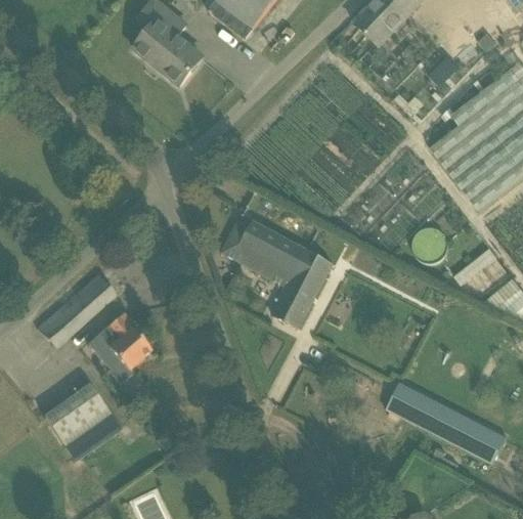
[(148,28),(132,47),(149,60),(150,59),(160,68),(177,82),(176,82),(179,85),(190,70),(188,69),(201,54),(177,36),(188,23),(160,0),(148,0),(135,17),(148,28)]
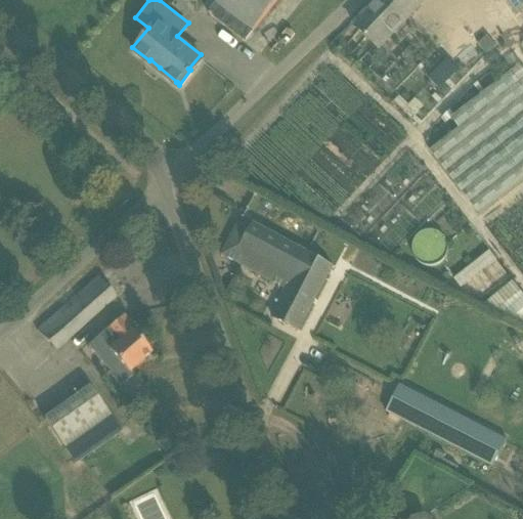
[(214,0),(207,9),(244,38),(272,0),(214,0)]
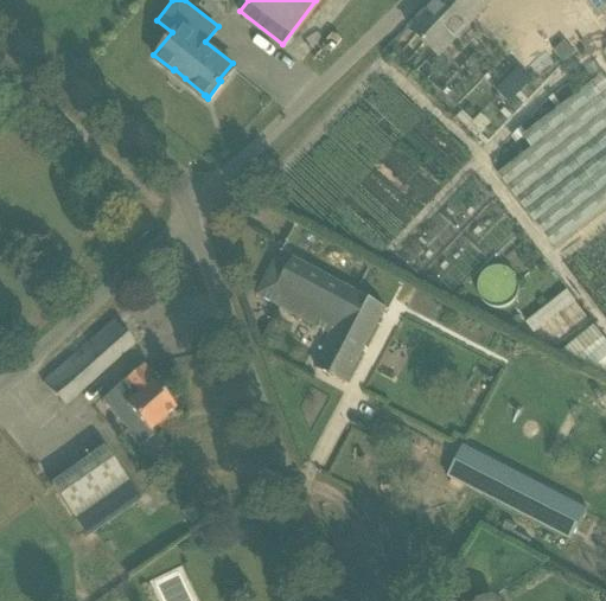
[(434,0),(409,26),(441,56),(492,0),(434,0)]
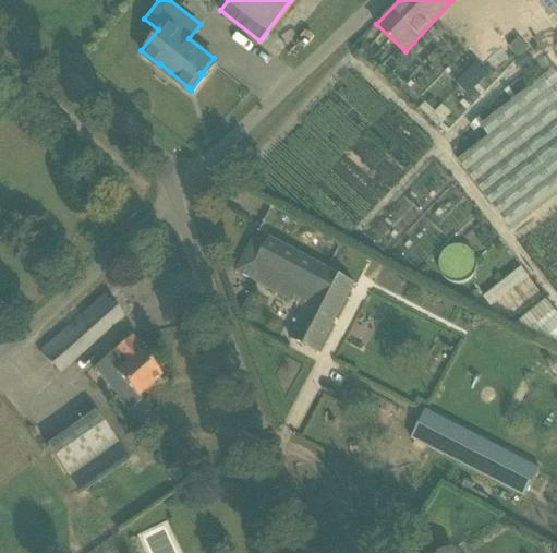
[(516,55),(527,46),(518,35),(507,44),(516,55)]
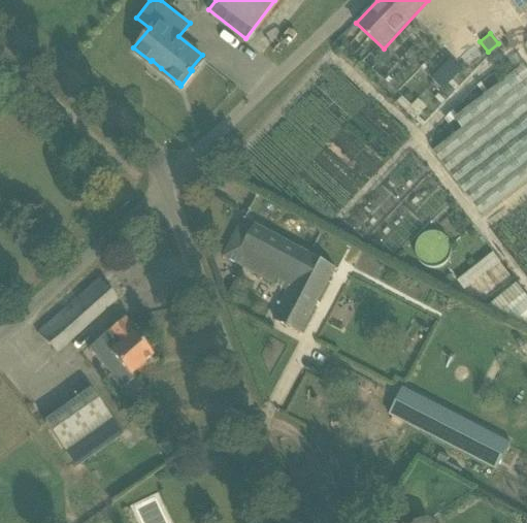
[(526,68),(523,63),(453,117),(461,127),(431,150),(481,215),(526,177),(526,68)]
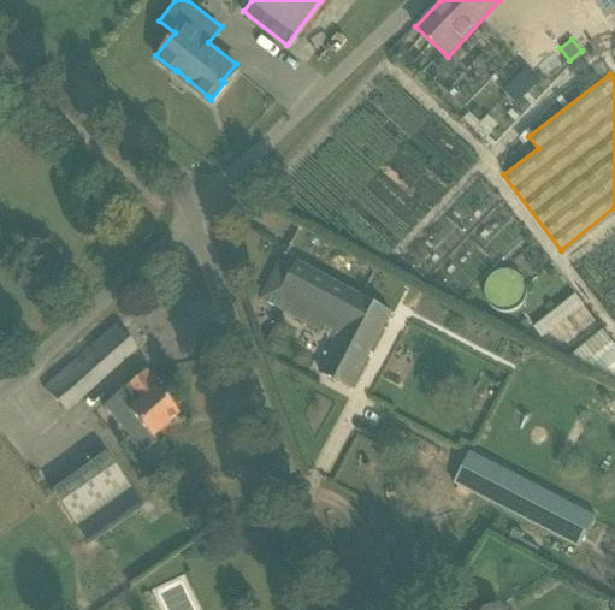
[(515,101),(527,90),(514,77),(502,88),(515,101)]
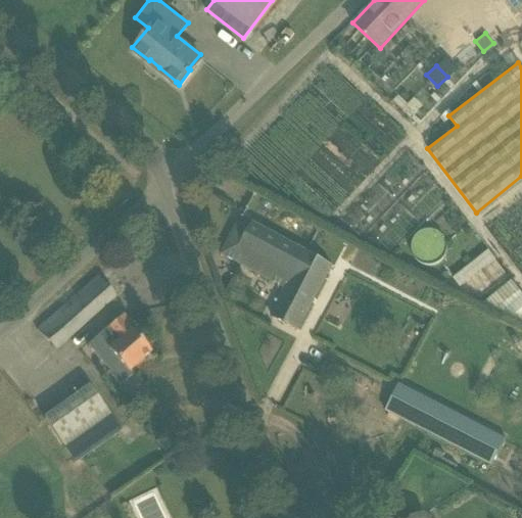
[(401,107),(404,105),(407,102),(397,92),(392,98),(401,107)]
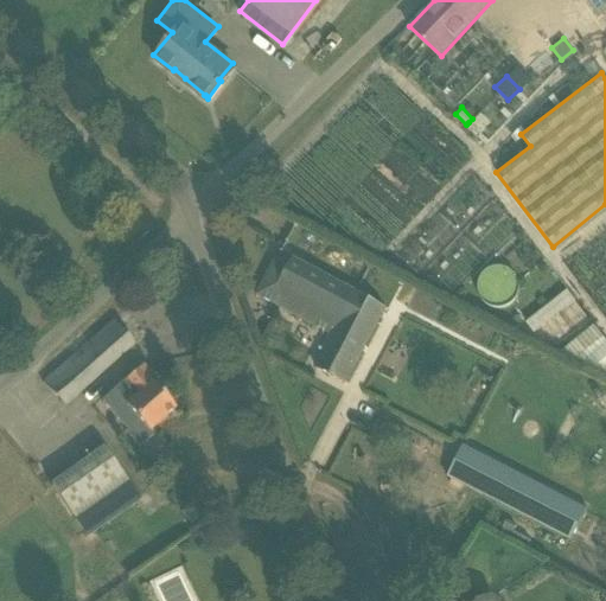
[(482,212),(499,236),(515,224),(497,200),(482,212)]
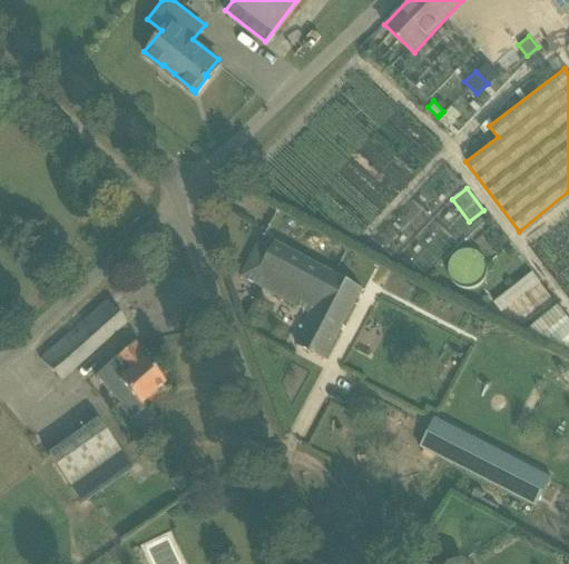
[(241,271),(276,290),(297,251),(286,246),(262,233),(241,271)]
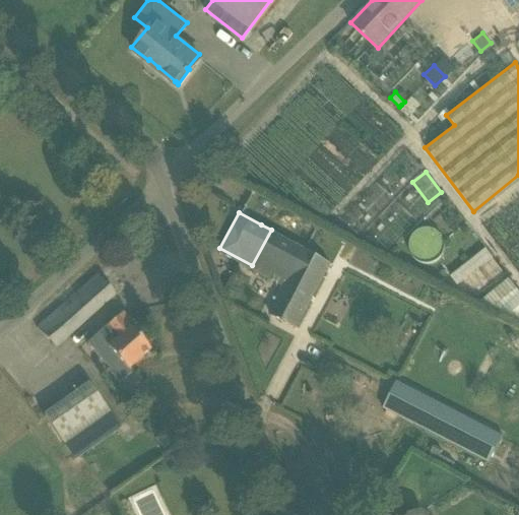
[(442,248),(443,242),(443,239),(441,235),(437,229),(431,224),(425,223),(420,224),(416,226),(411,230),(409,233),(407,236),(406,243),(408,249),(412,255),(417,258),(423,260),(426,260),(432,258),(438,254),(442,248)]
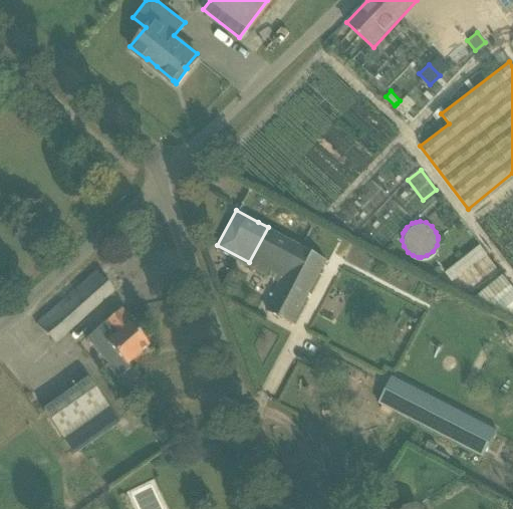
[(324,257),(268,227),(249,262),(281,280),(266,307),(291,320),(324,257)]
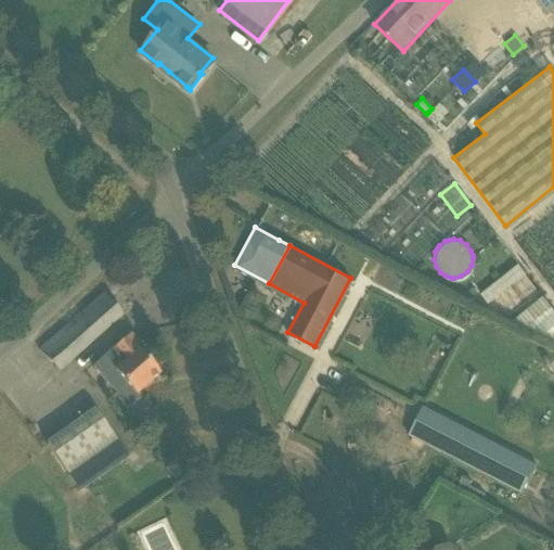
[(493,298),(497,303),(529,278),(517,263),(479,292),(488,303),(493,298)]
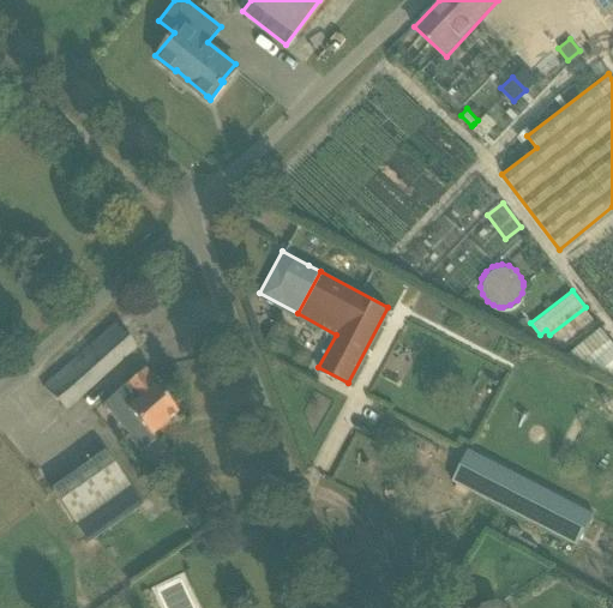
[(136,343),(114,319),(43,384),(65,408),(136,343)]
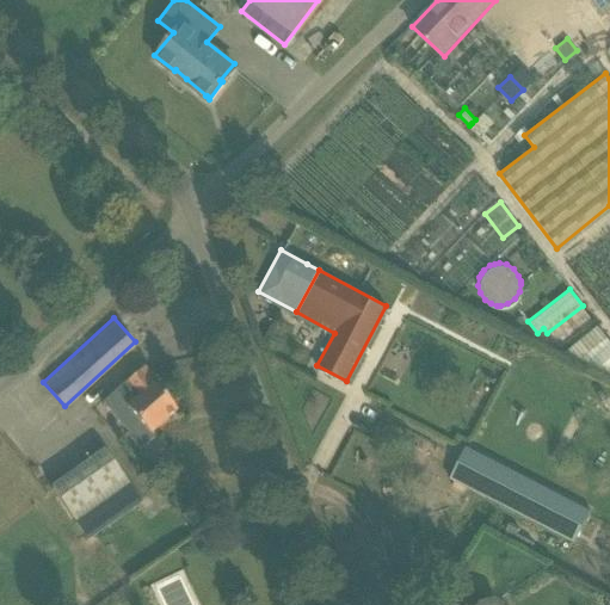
[(587,352),(597,365),(609,356),(609,341),(608,338),(603,340),(605,344),(599,349),(596,345),(587,352)]
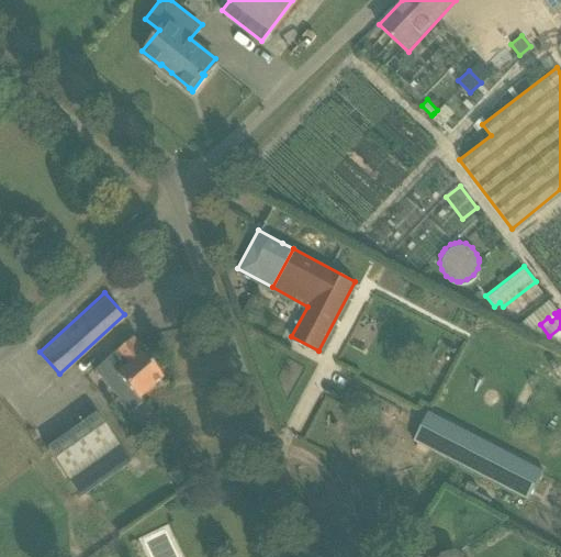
[(141,400),(136,396),(160,375),(141,351),(143,348),(131,335),(93,368),(118,396),(116,397),(128,411),(141,400)]
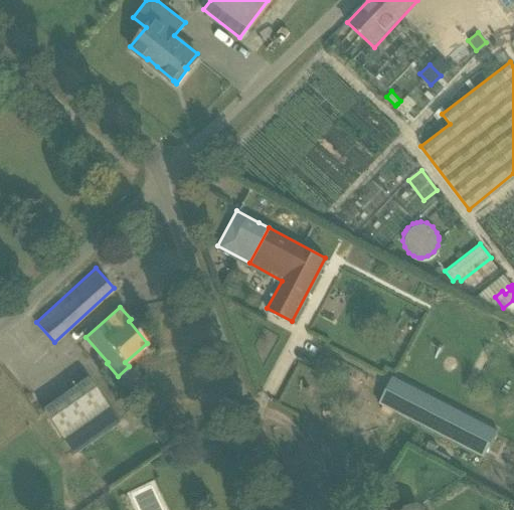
[(483,455),(497,429),(389,373),(375,399),(483,455)]
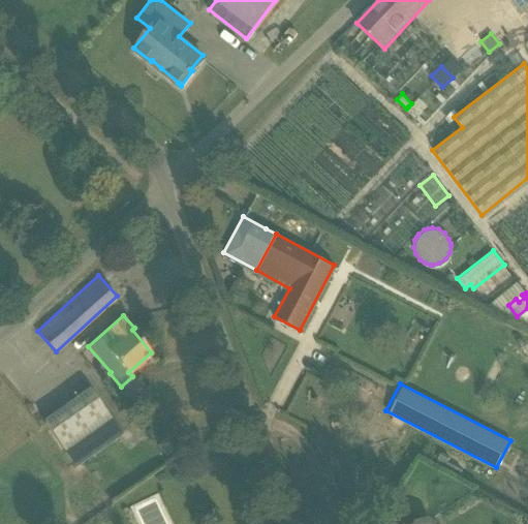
[(44,422),(66,451),(112,418),(90,388),(44,422)]
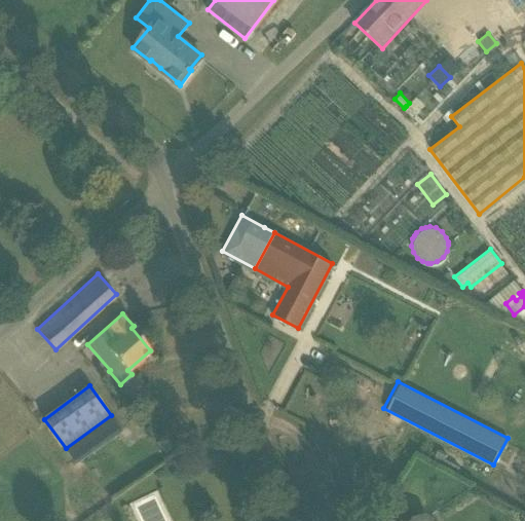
[(165,433),(155,440),(163,451),(174,444),(165,433)]
